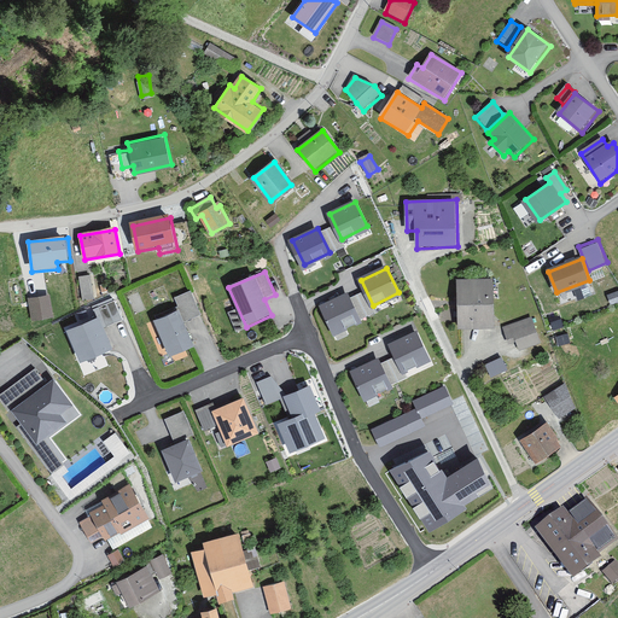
[(93,299),(91,277),(79,278),(82,301),(93,299)]
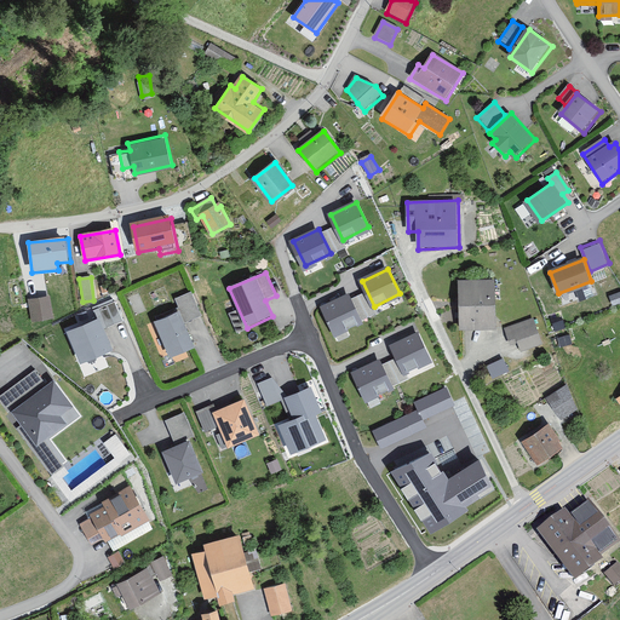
[(494,325),(493,285),(464,286),(464,325),(494,325)]
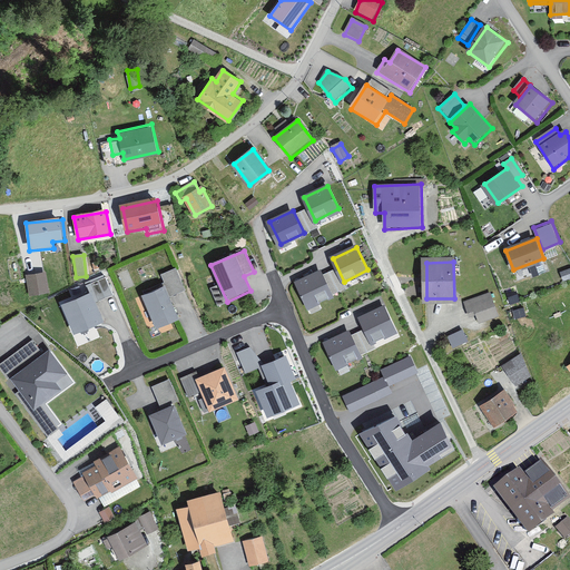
[(164,271),(170,292),(184,286),(177,266),(164,271)]
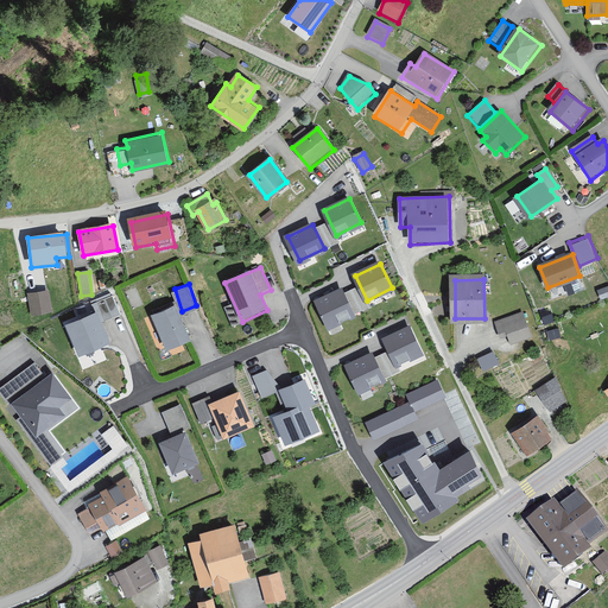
[(48,290),(29,293),(33,312),(51,309),(48,290)]
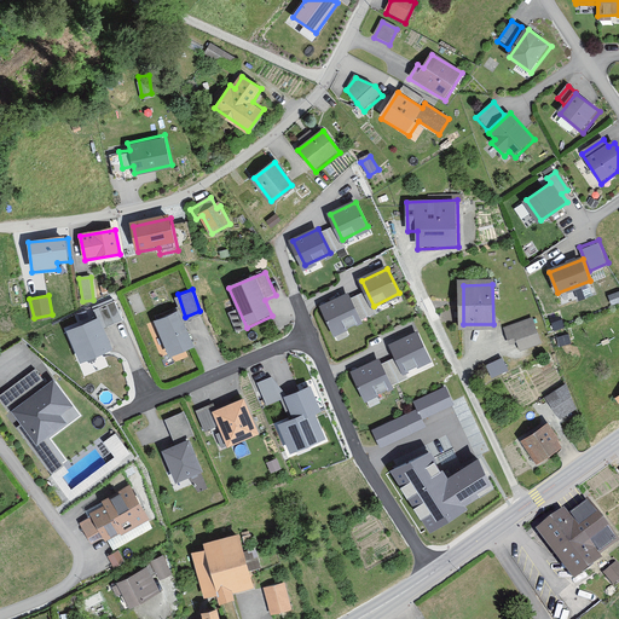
[(336,331),(362,319),(350,295),(324,307),(336,331)]
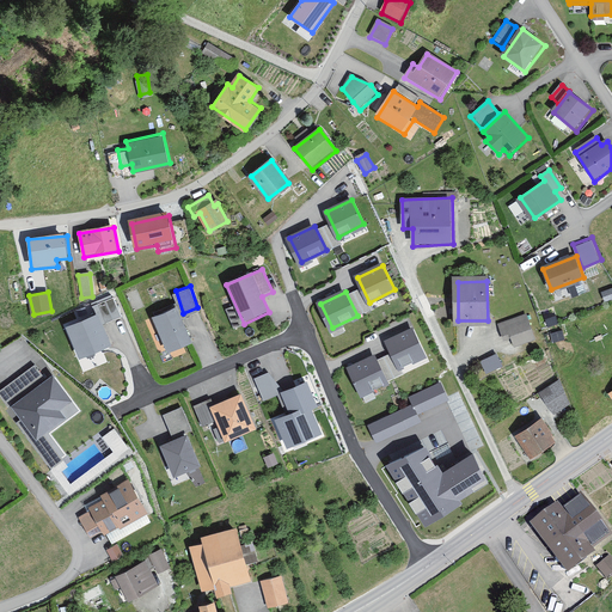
[(99,311),(65,325),(78,357),(111,344),(103,323),(121,316),(112,297),(96,303),(99,311)]
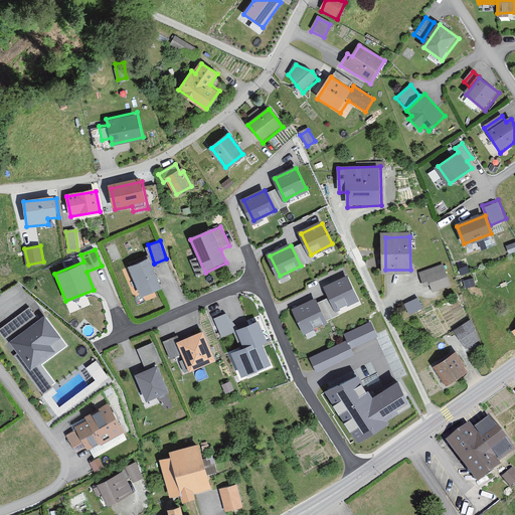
[(164,288),(152,260),(131,269),(143,297),(164,288)]
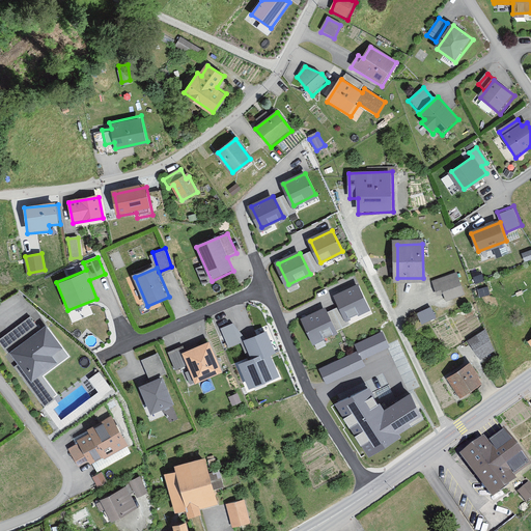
[(463,292),(454,273),(436,281),(441,292),(445,291),(448,298),(463,292)]
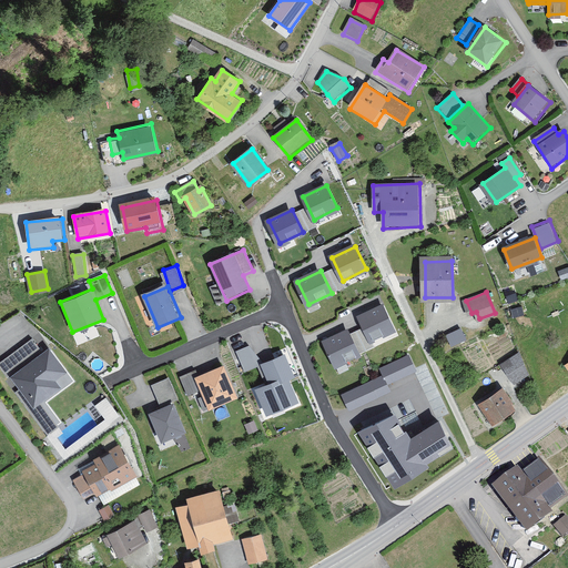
[(371,341),(394,330),(383,306),(359,318),(371,341)]
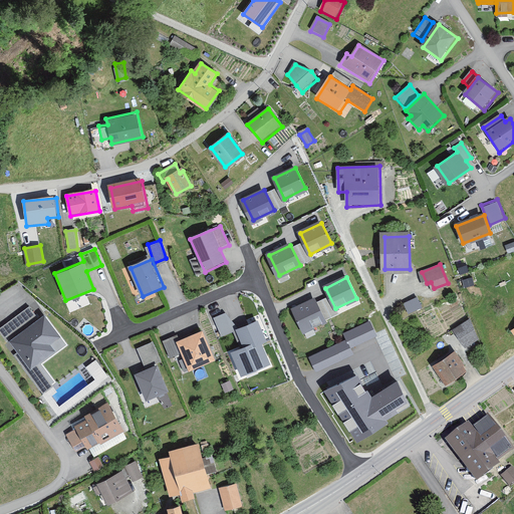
[(418,296),(412,299),(405,302),(409,311),(421,305),(418,296)]
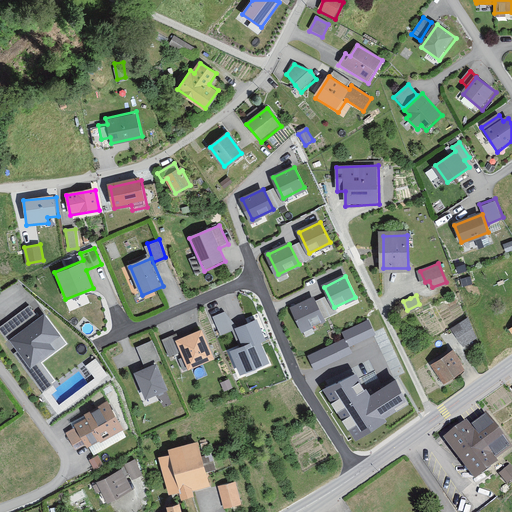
[(302,329),(323,319),(313,298),(292,309),(302,329)]
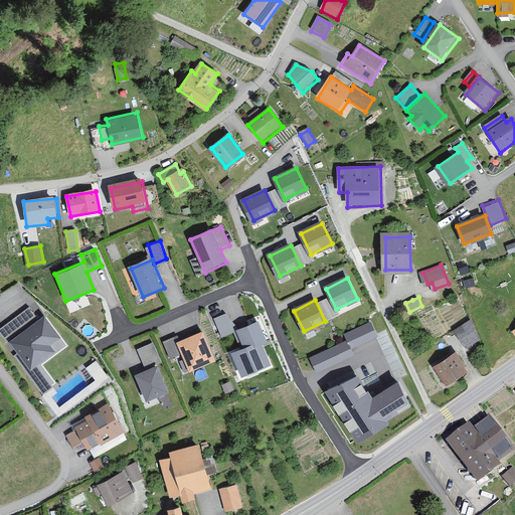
[(62,338),(46,316),(40,321),(30,308),(0,330),(0,335),(7,346),(11,344),(18,354),(14,357),(43,395),(56,386),(40,364),(57,352),(52,345),(62,338)]
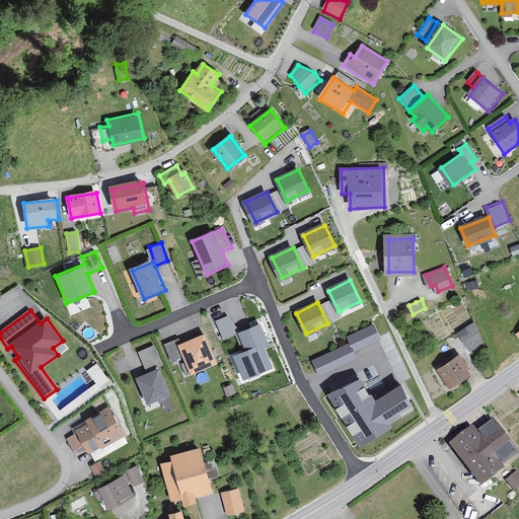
[(483,342),(471,325),(459,335),(469,350),(483,342)]
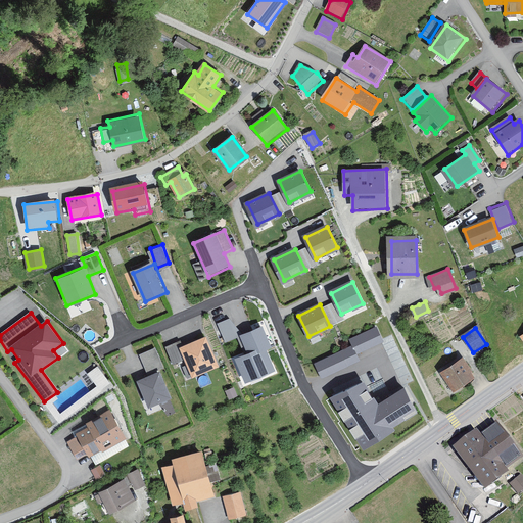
[(249,379),(273,369),(263,348),(269,346),(260,329),(255,332),(244,337),(251,352),(239,359),(249,379)]
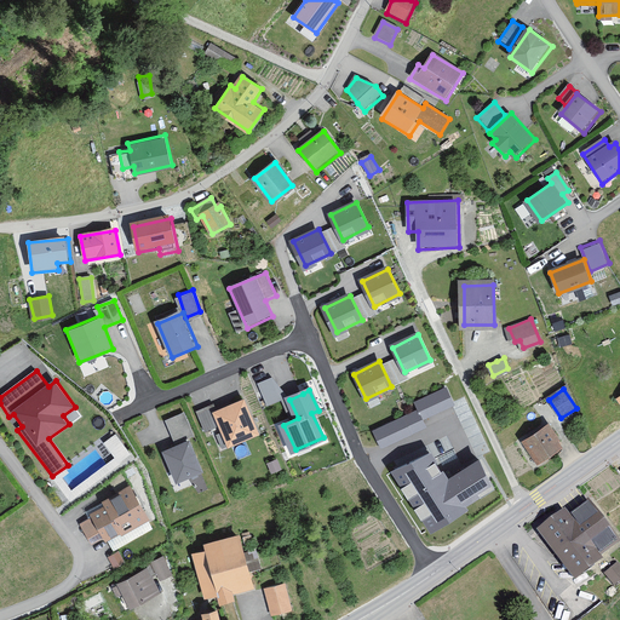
[(452,405),(446,391),(417,405),(419,411),(374,432),(382,448),(425,428),(420,419),(452,405)]
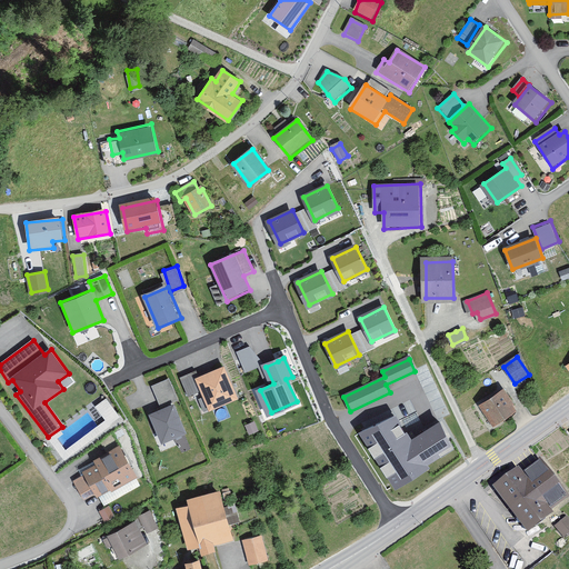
[(239,401),(226,368),(199,378),(197,371),(180,378),(188,397),(203,391),(211,412),(239,401)]
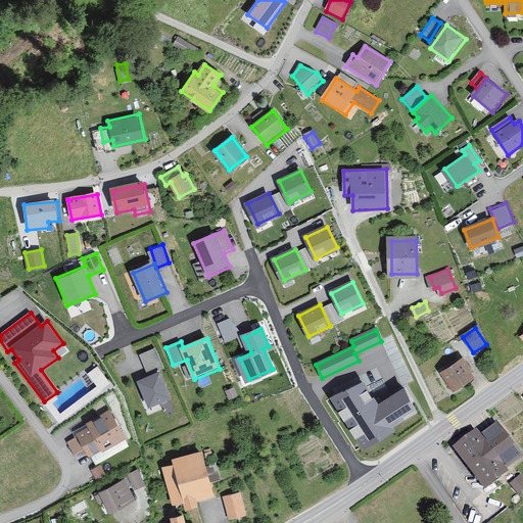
[(163,365),(155,347),(139,354),(146,373),(163,365)]
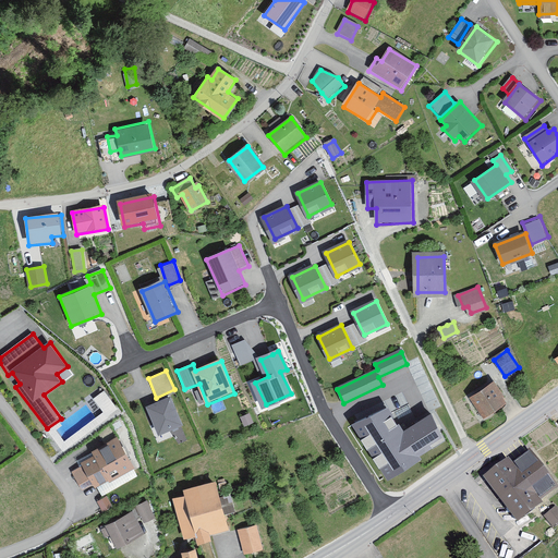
[(506,400),(495,384),(475,397),(486,413),(506,400)]
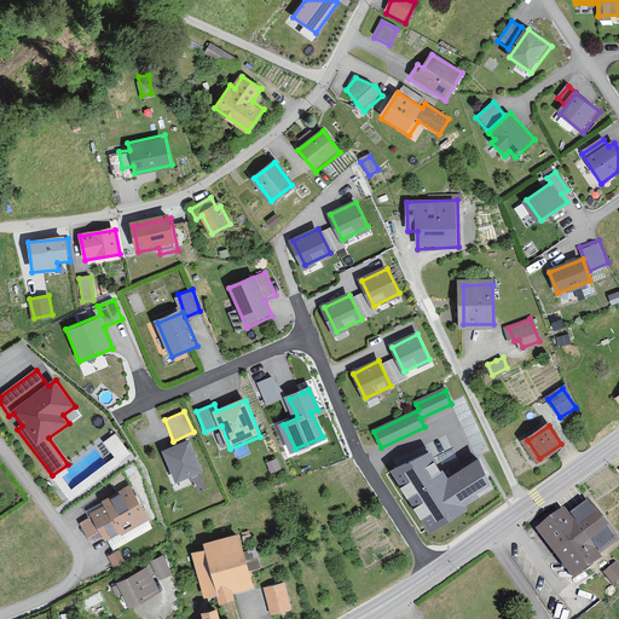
[(206,470),(191,441),(165,453),(179,482),(206,470)]
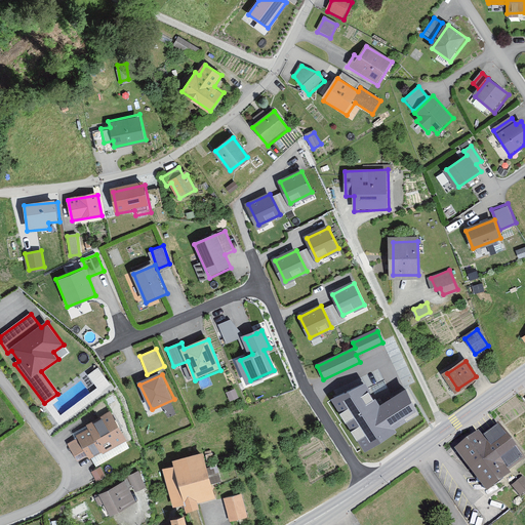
[(238,398),(235,389),(226,392),(230,402),(238,398)]
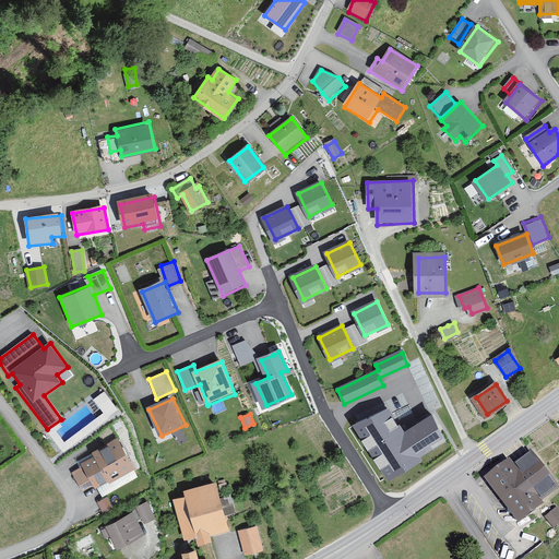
[(444,441),(430,419),(404,436),(389,414),(357,427),(389,477),(444,441)]
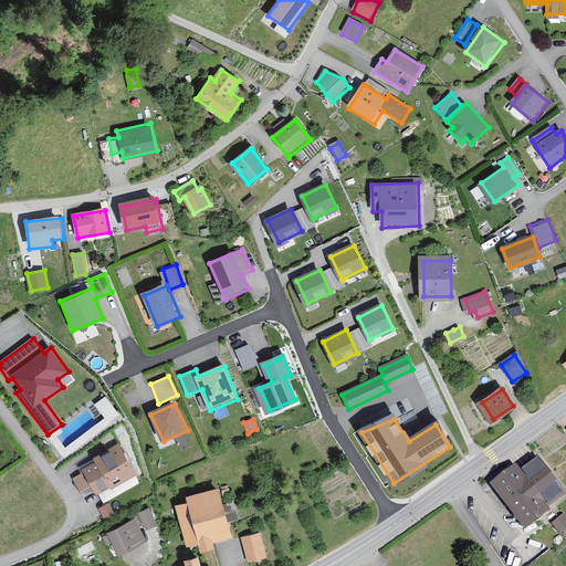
[(139,477),(122,442),(93,458),(95,461),(82,469),(84,473),(74,479),(84,498),(95,492),(97,495),(111,489),(112,491),(139,477)]
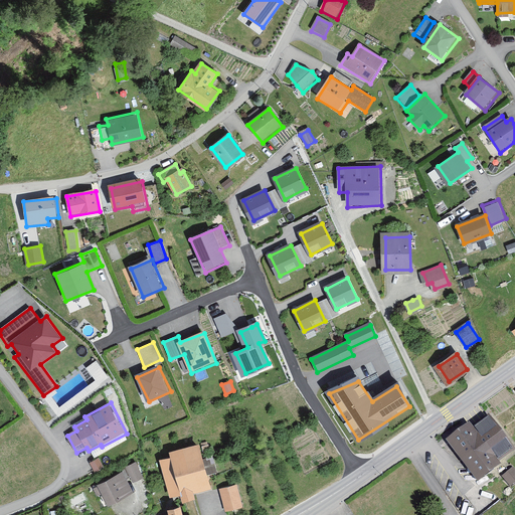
[(475,428),(472,424),(451,441),(479,479),(502,462),(499,458),(511,449),(489,417),(475,428)]
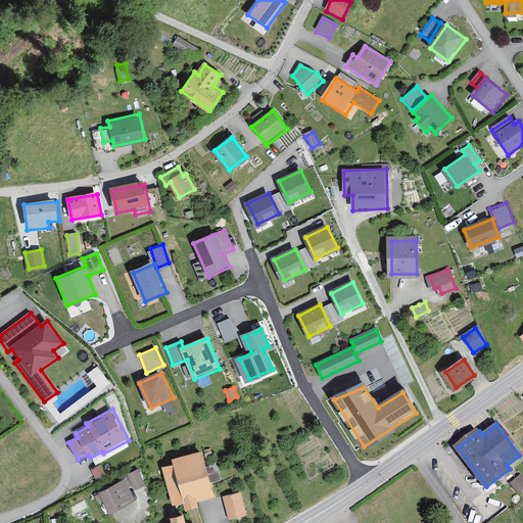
[(216,496),(204,452),(174,459),(175,464),(163,467),(174,507),(188,503),(190,511),(201,508),(199,501),(216,496)]
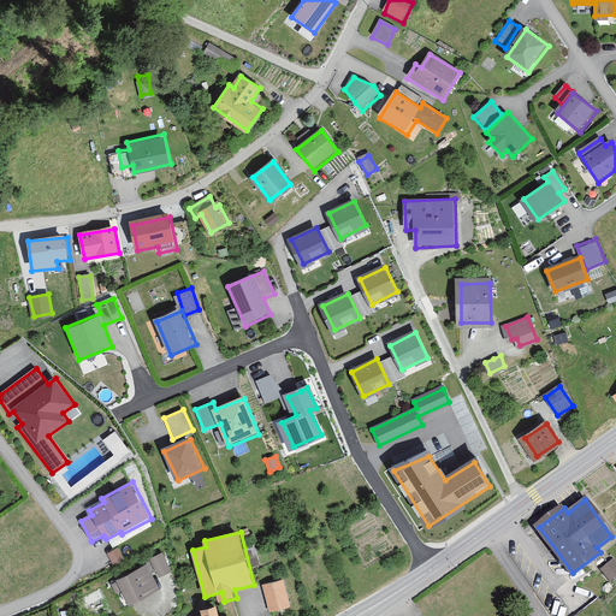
[(119,550),(107,555),(113,567),(125,561),(119,550)]
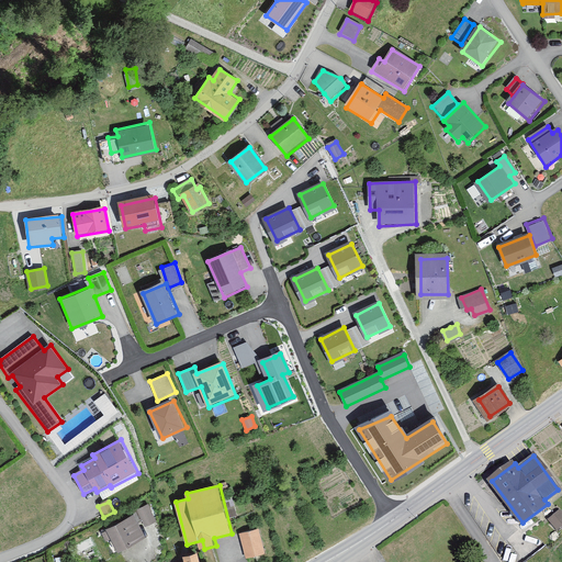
[(156,521),(148,506),(136,512),(142,524),(145,523),(146,526),(156,521)]
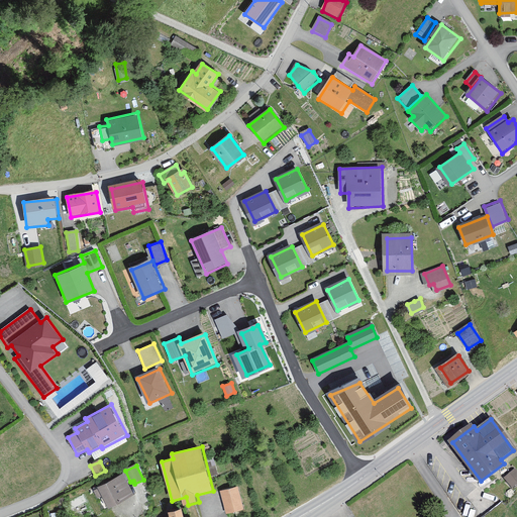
[(516,484),(516,476),(514,472),(504,480),(511,490),(516,484)]
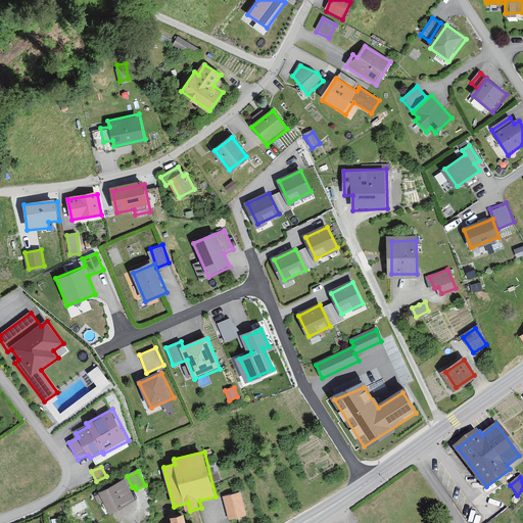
[(136,501),(124,480),(100,493),(111,514),(136,501)]
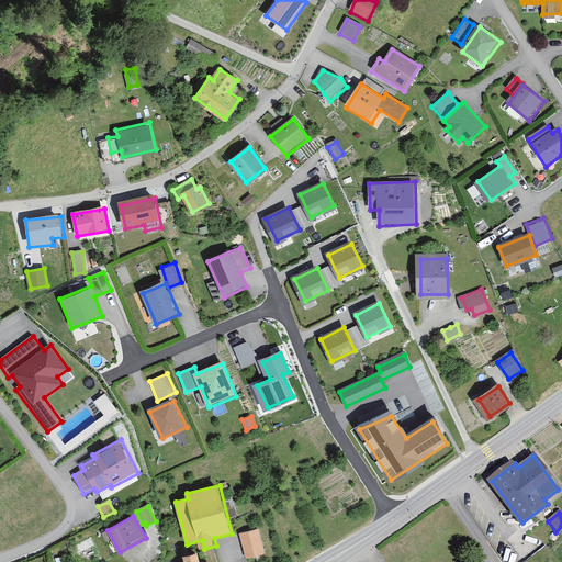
[(259,529),(239,535),(247,560),(266,555),(259,529)]
